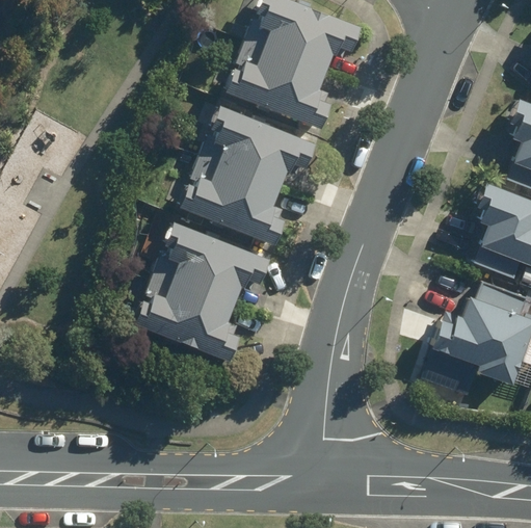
[(297,0),(261,0),(226,91),(321,130),(332,104),(320,99),(324,90),(320,88),(334,55),(337,57),(341,47),(351,51),(362,26),(297,0)]
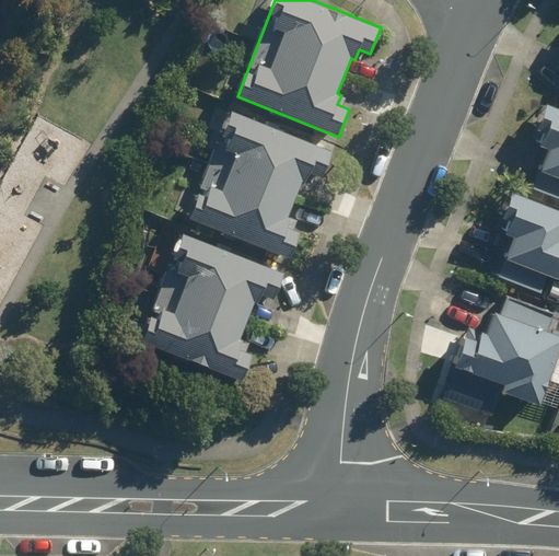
[(558,107),(548,104),(538,129),(545,131),(539,145),(549,149),(532,190),(558,201),(558,107)]
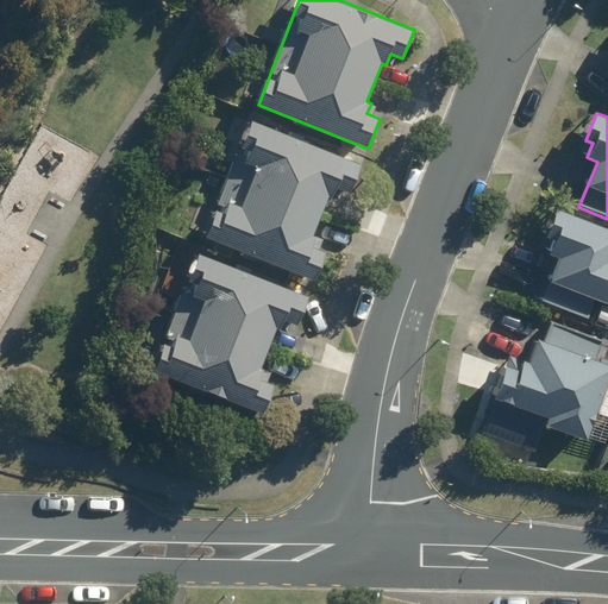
[(254,118),(207,237),(315,282),(327,252),(313,246),(317,237),(313,236),(330,195),(333,197),(338,186),(351,192),(362,164),(254,118)]
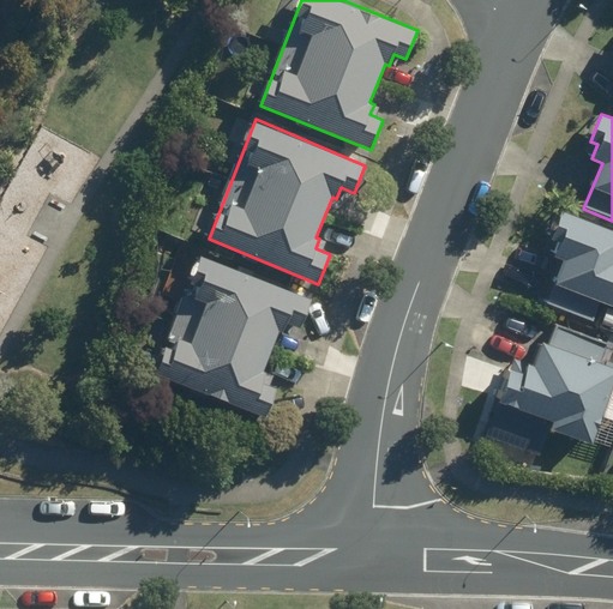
[(612,308),(612,230),(562,211),(551,237),(559,241),(553,255),(564,260),(546,306),(590,324),(598,302),(612,308)]
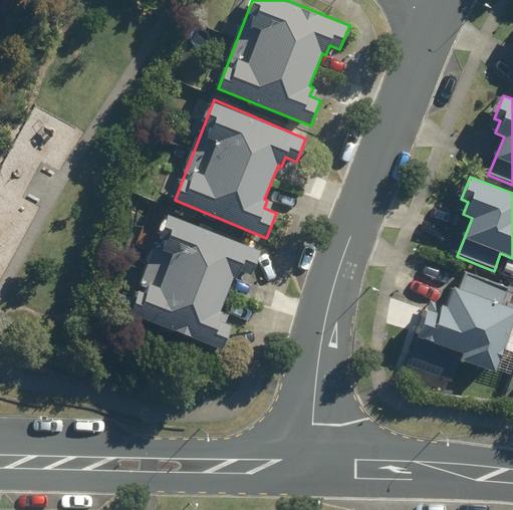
[(169,215),(130,313),(222,349),(232,325),(221,321),(224,311),(220,310),(233,278),(237,280),(241,269),(250,273),(259,251),(169,215)]
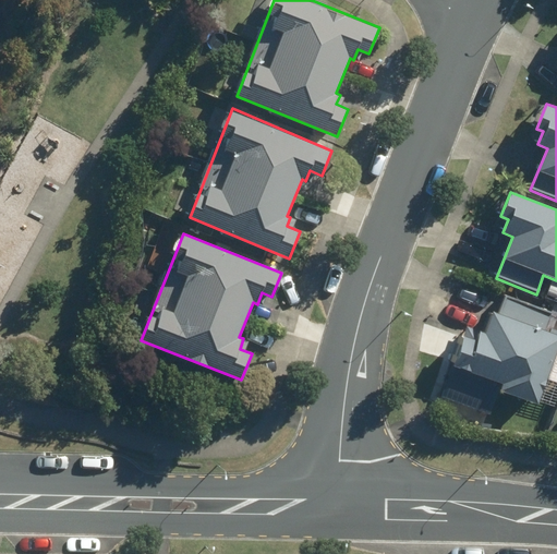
[(536,404),(556,346),(556,335),(543,330),(549,313),(505,297),(499,313),(493,312),(485,333),(482,332),(480,341),(464,336),(453,366),(503,384),(500,392),(536,404)]
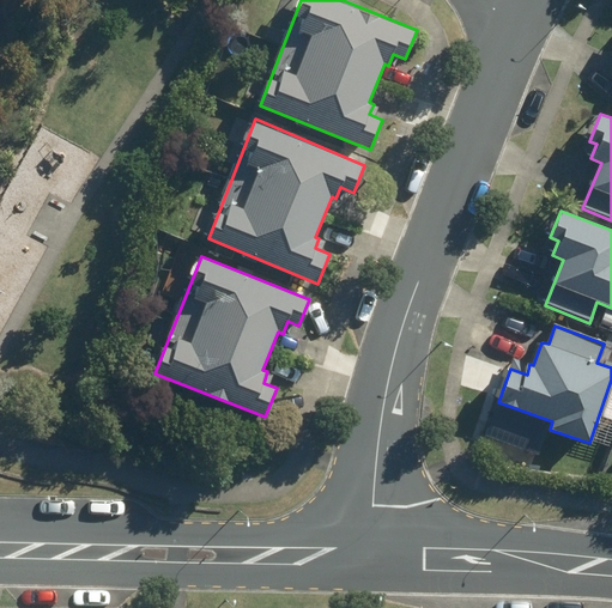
All buildings are outlined.
